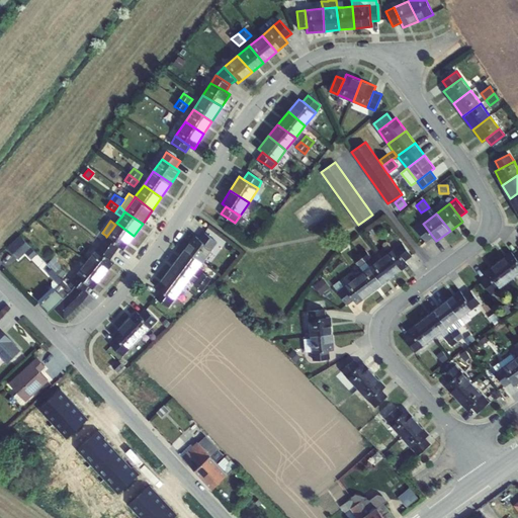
[(134,236),(116,223),(115,225),(106,237),(119,246),(124,249),(134,236)]
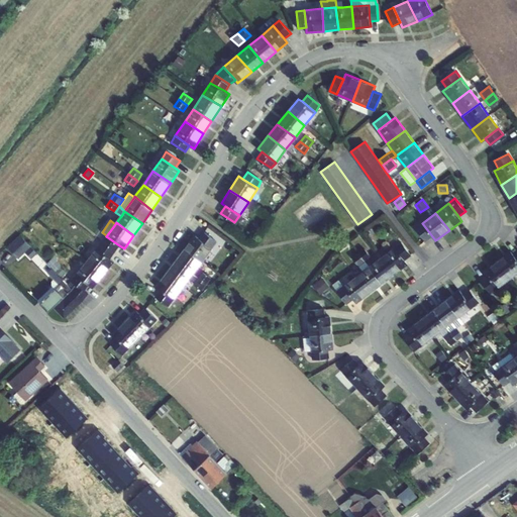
[(432,236),(422,223),(415,228),(425,241),(432,236)]
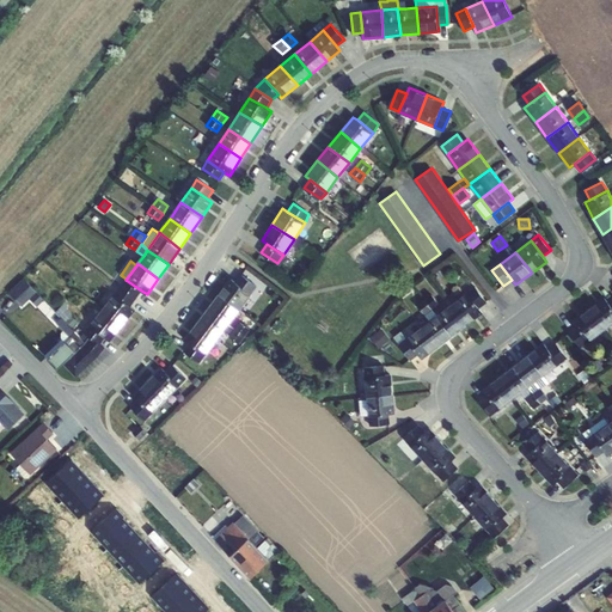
[(435,274),(439,279),(445,274),(441,269),(435,274)]
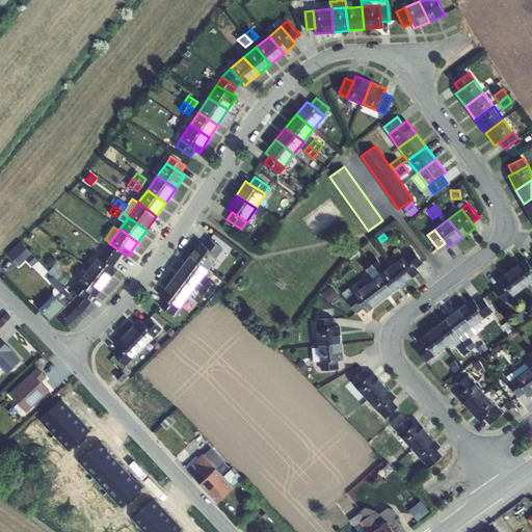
[(204,244),(218,256),(222,248),(209,238),(204,244)]
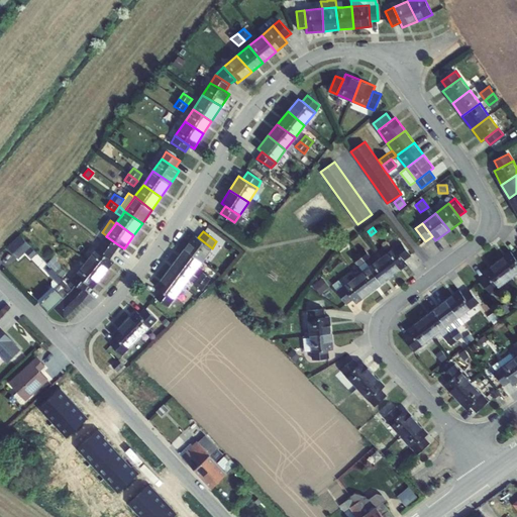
[(19,234),(7,246),(18,259),(24,253),(27,256),(34,250),(19,234)]
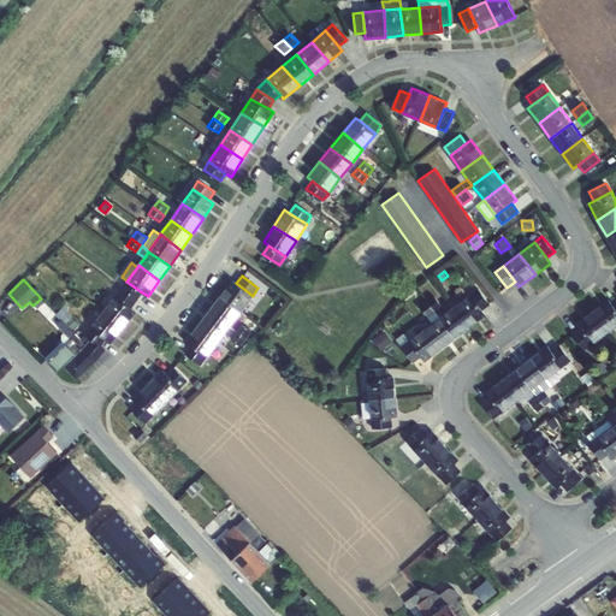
[(120,288),(136,301),(142,292),(126,282),(126,280),(120,288)]
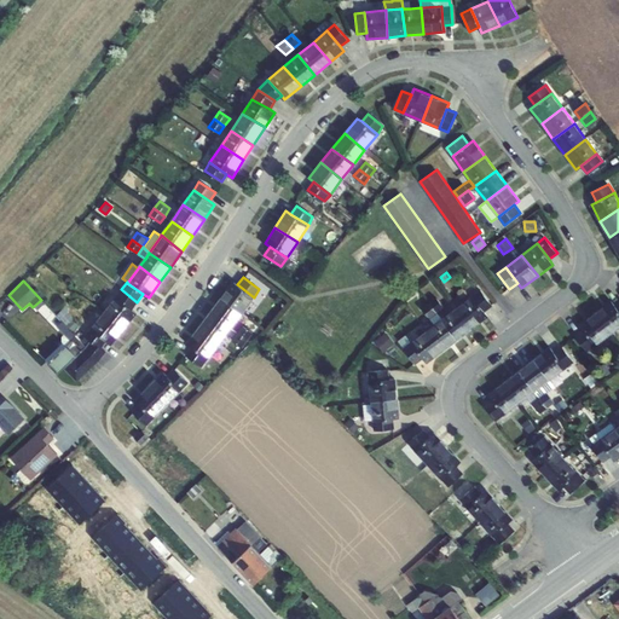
[(221,298),(242,313),(254,298),(237,284),(233,282),(221,298)]
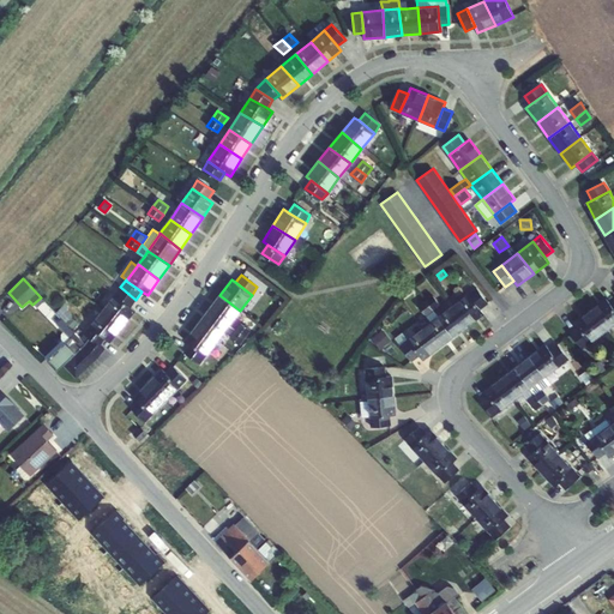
[(136,300),(120,287),(115,295),(131,307),(136,300)]
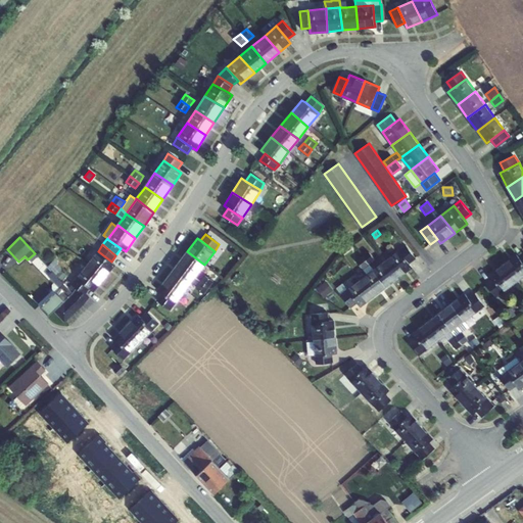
[(399,250),(410,264),(416,258),(406,245),(399,250)]
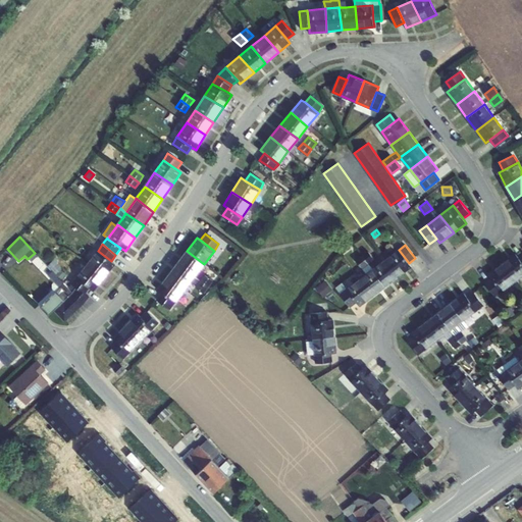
[(89,261),(98,251),(94,249),(86,259),(89,261)]
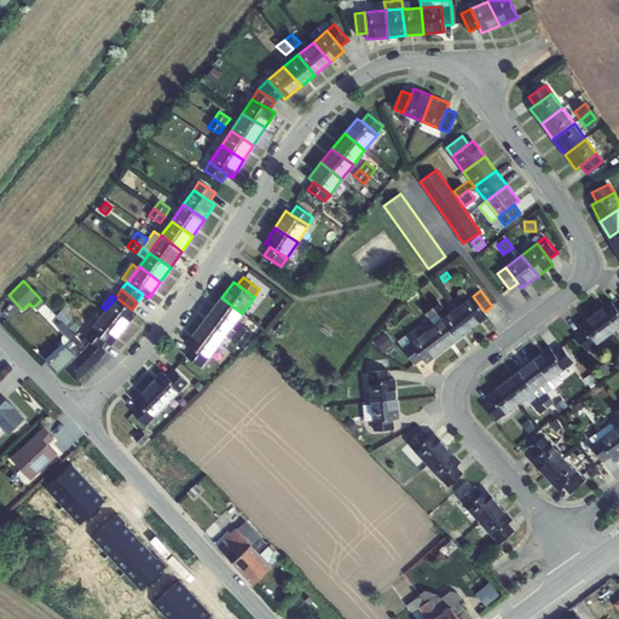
[(458,307),(474,328),(489,317),(485,312),(473,296),(458,307)]
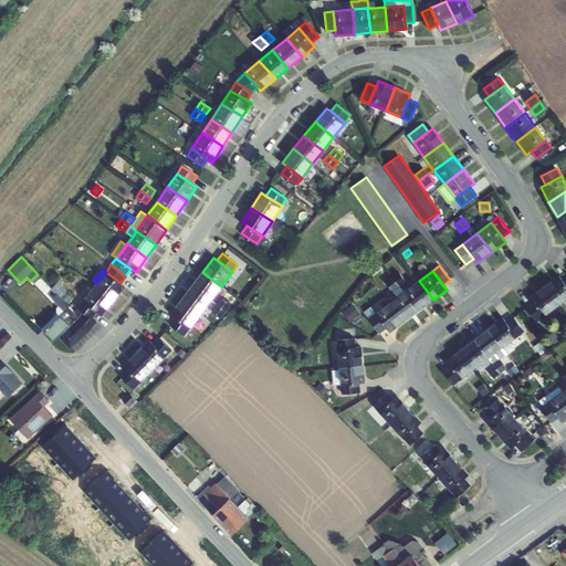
[(94,286),(114,301),(125,286),(121,283),(106,272),(96,283),(94,286)]
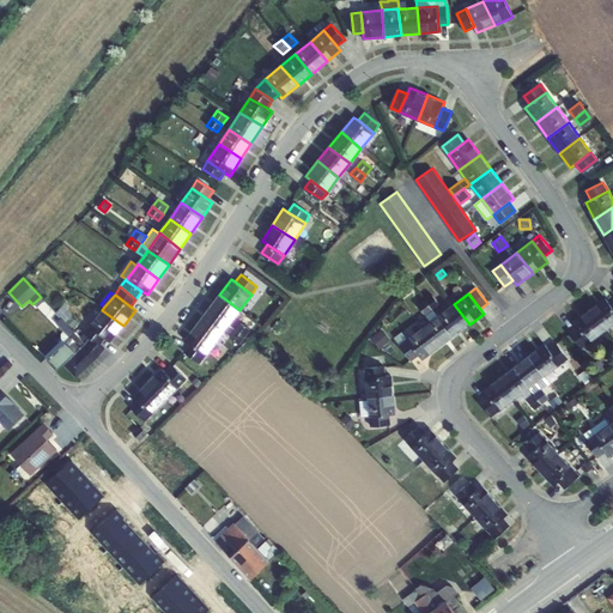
[(240,310),(219,295),(207,310),(229,326),(240,310)]
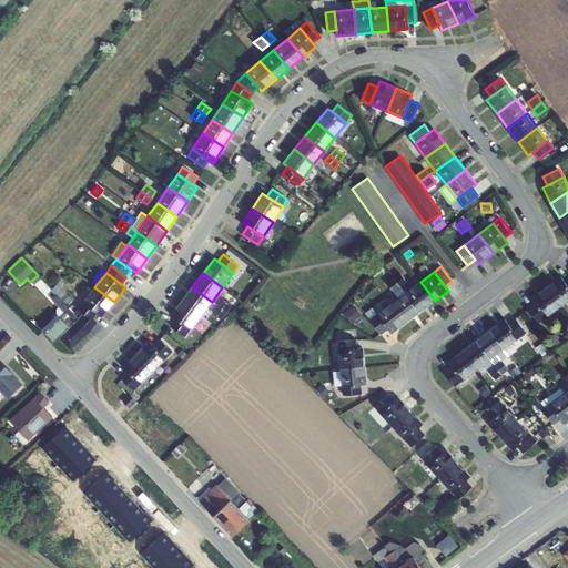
[(394,277),(401,286),(407,282),(401,273),(394,277)]
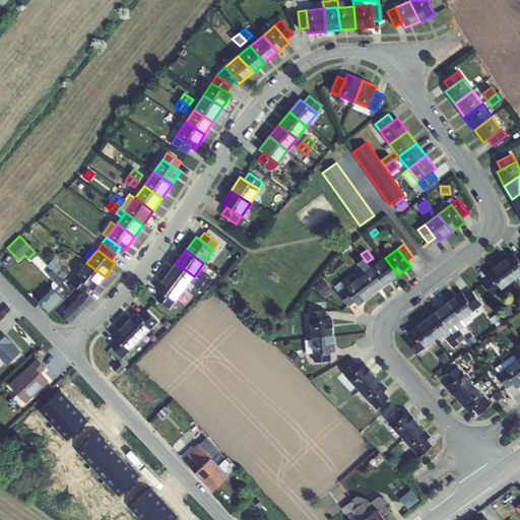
[(500,262),(513,280),(519,275),(519,261),(516,257),(513,252),(500,262)]
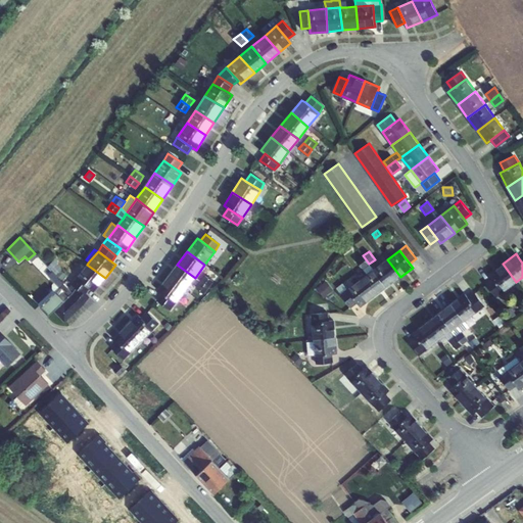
[(369,264),(363,255),(355,260),(363,269),(369,264)]
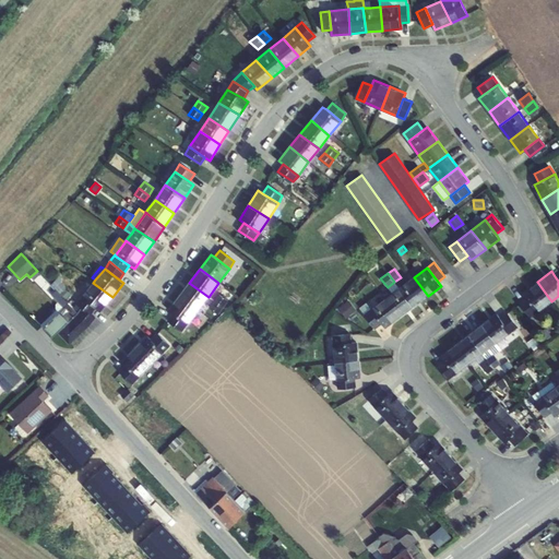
[(44,277),(40,282),(47,289),(51,285),(44,277)]
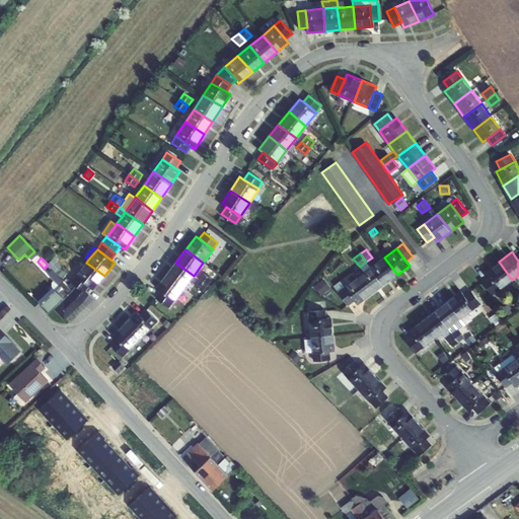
[(397,275),(384,257),(370,268),(384,285),(397,275)]
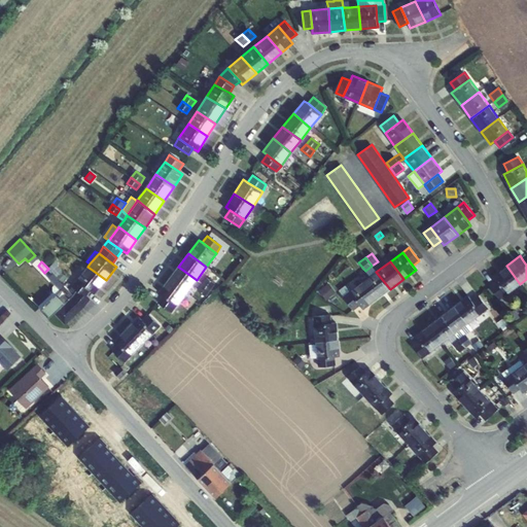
[(520,284),(506,266),(493,276),(496,280),(507,294),(520,284)]
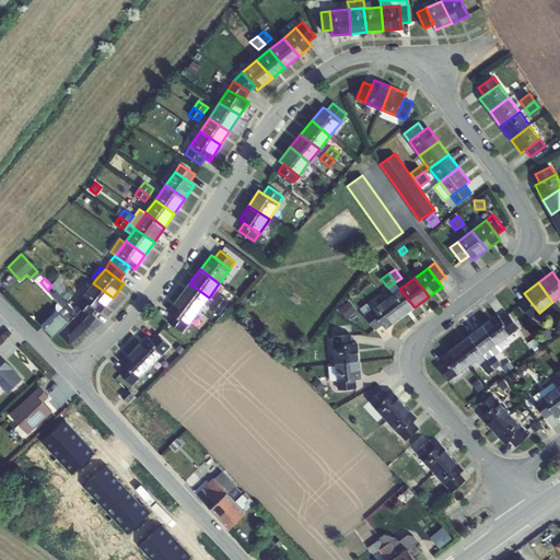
[(113,298),(93,283),(84,295),(96,308),(102,312),(113,298)]
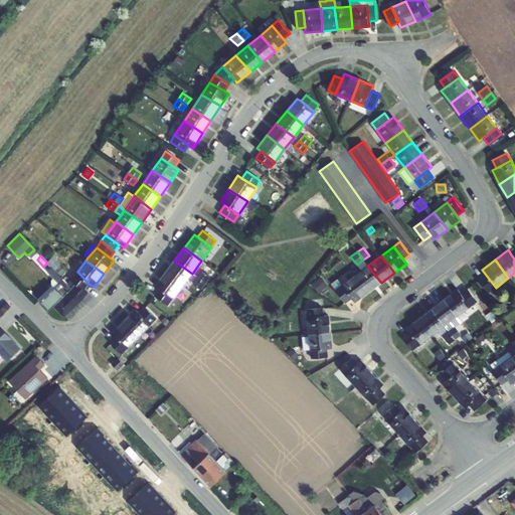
[(165,273),(182,286),(192,274),(174,261),(165,273)]
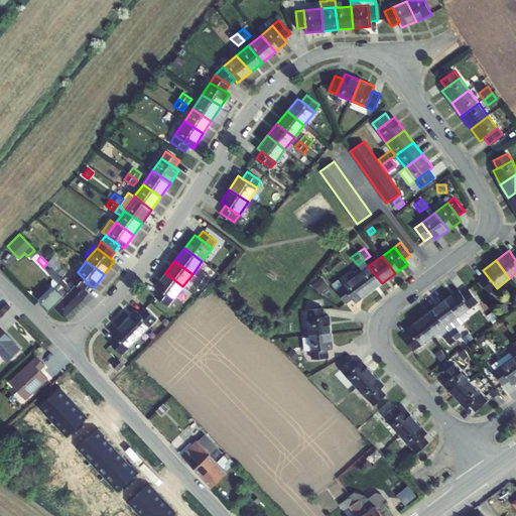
[(355,276),(369,293),(382,283),(368,266),(355,276)]
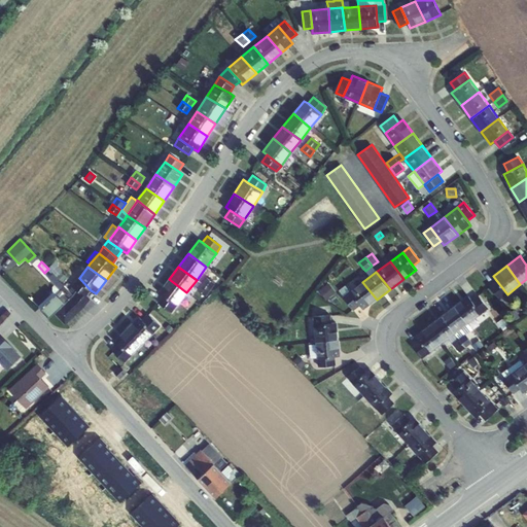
[(65,303),(55,313),(66,324),(84,307),(91,300),(86,295),(78,290),(73,286),(73,285),(67,281),(64,285),(53,274),(48,278),(61,289),(57,294),(65,303)]
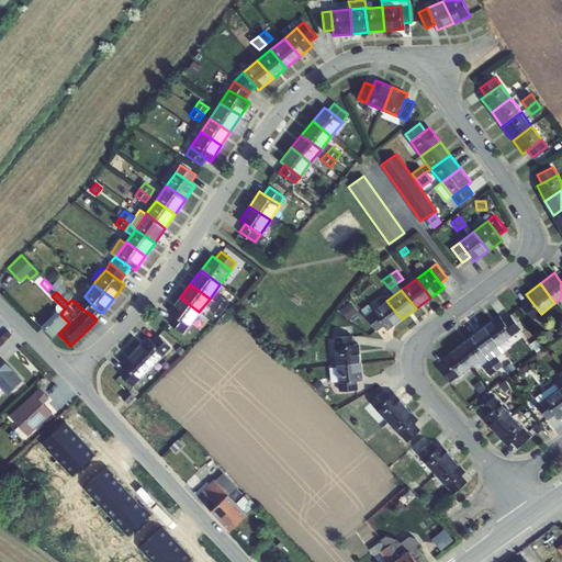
[(215,302),(224,310),(229,302),(220,295),(215,302)]
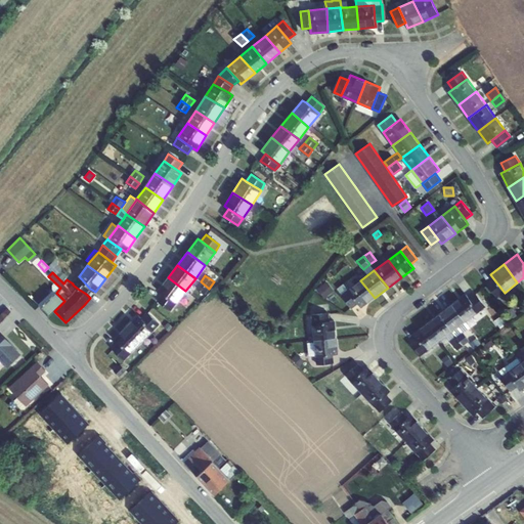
[(90,289),(79,276),(73,284),(73,285),(78,289),(86,294),(90,289)]
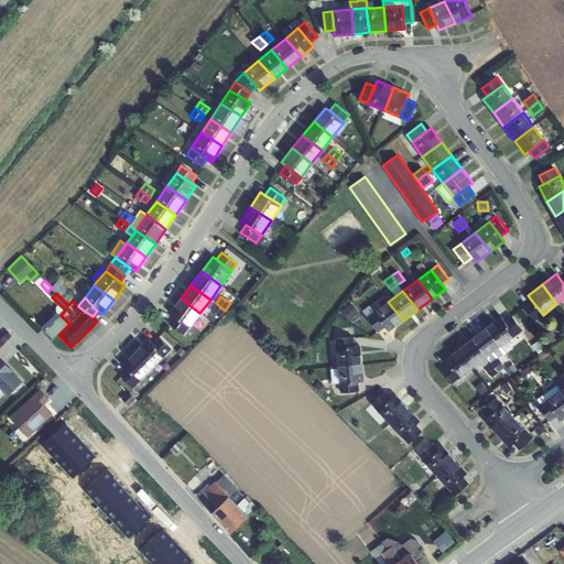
[(199,313),(181,299),(170,312),(174,315),(191,326),(199,313)]
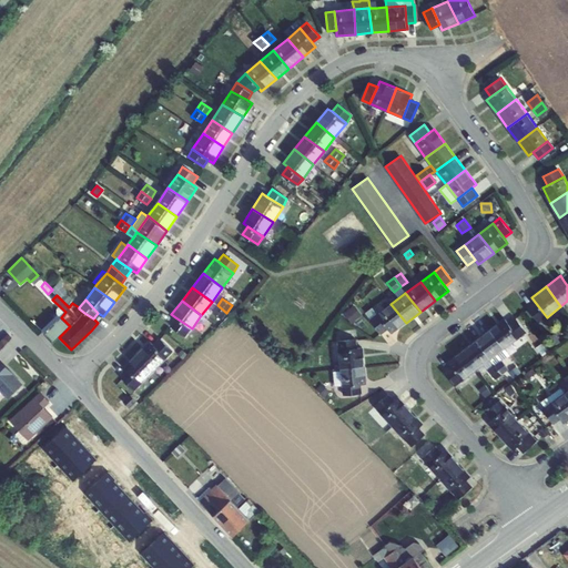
[(547,317),(535,302),(528,307),(539,323),(547,317)]
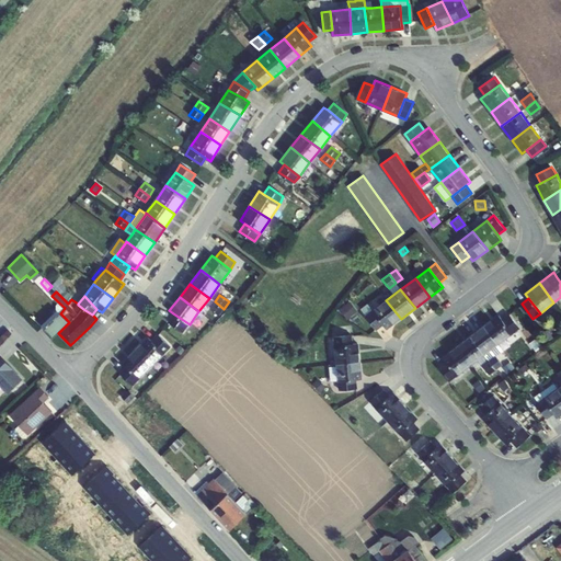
[(401,319),(386,300),(373,310),(384,324),(387,329),(401,319)]
